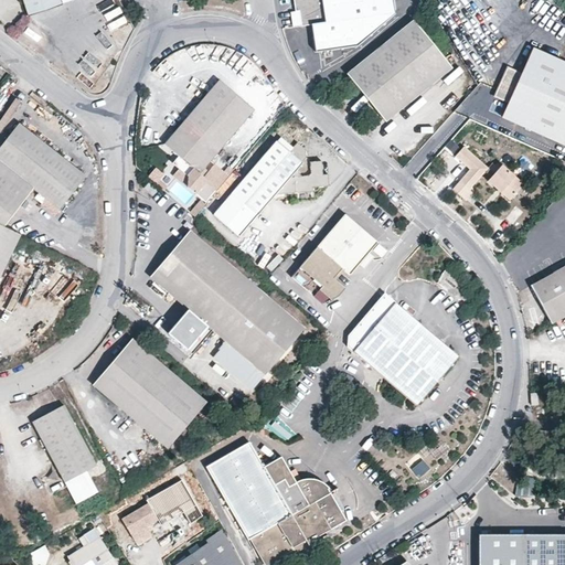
[(22,0),(27,13),(60,3),(59,0),(22,0)]
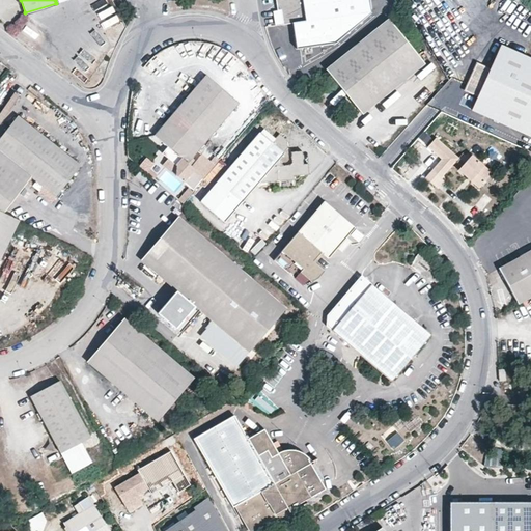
[(370,5),(368,0),(276,0),(277,2),(284,1),(285,7),(279,8),(281,23),(291,22),(296,47),(336,42),(370,8),(370,5)]
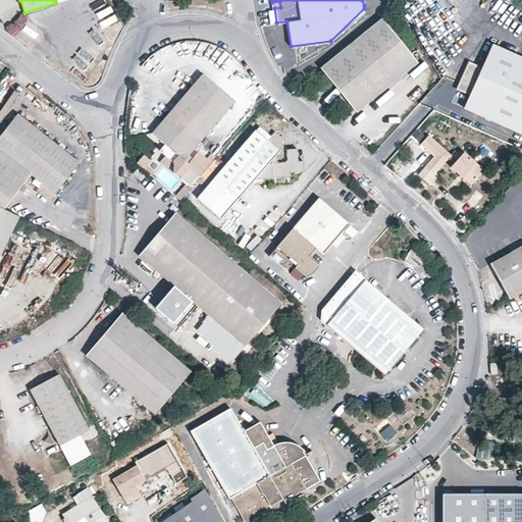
[(99,21),(102,29),(117,20),(114,14),(99,21)]
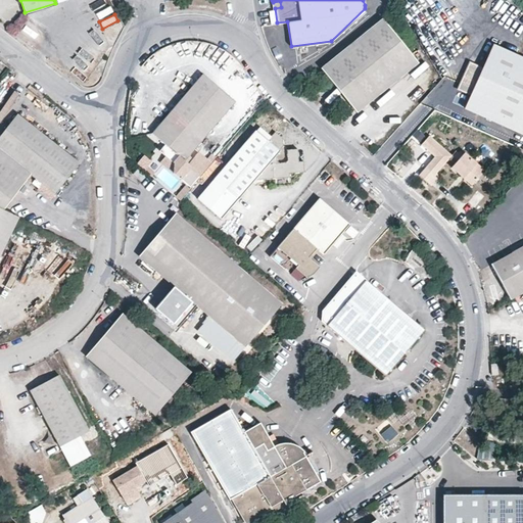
[(321,66),(357,110),(418,61),(383,17),(321,66)]
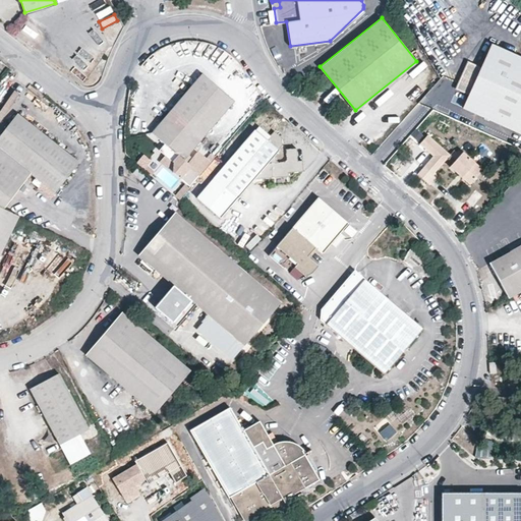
[(33,18),(24,32),(38,40),(46,27),(33,18)]
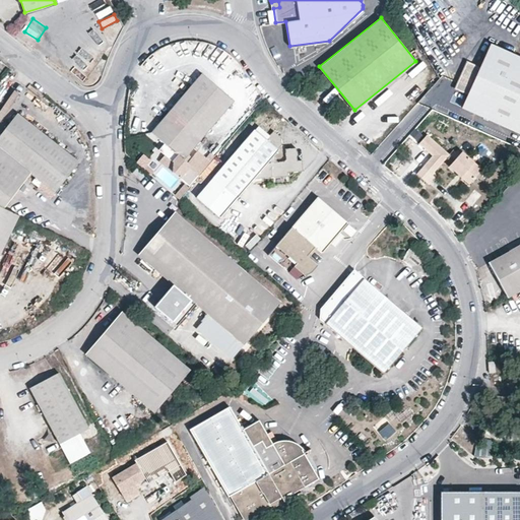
[(519,57),(491,44),(462,108),(519,132),(519,57)]
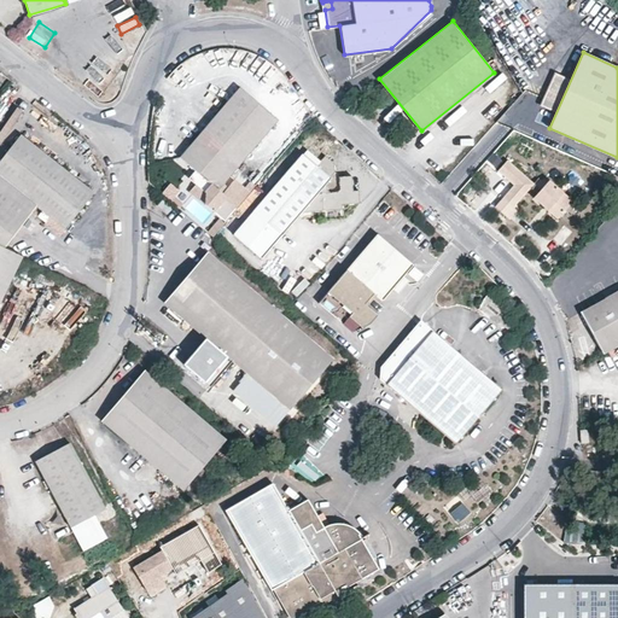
[(278,118),(240,86),(192,143),(198,146),(187,159),(196,168),(190,175),(205,190),(207,202),(216,209),(225,198),(227,196),(221,190),(219,187),(234,169),(278,118)]
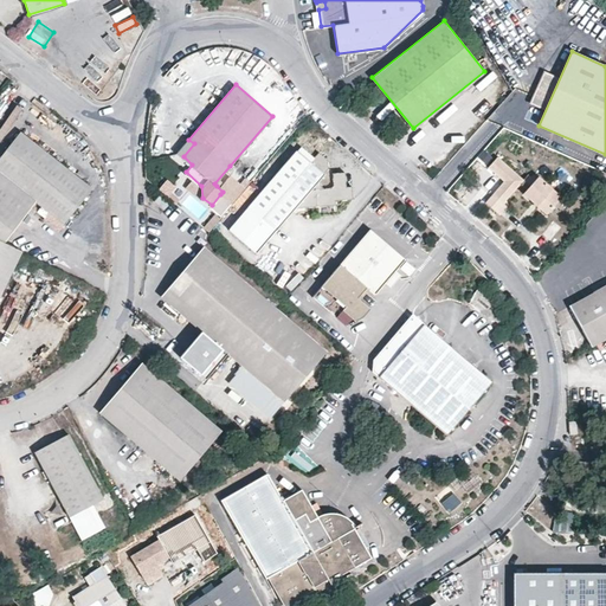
[(20,131),(0,156),(0,240),(4,243),(34,200),(63,221),(89,186),(20,131)]
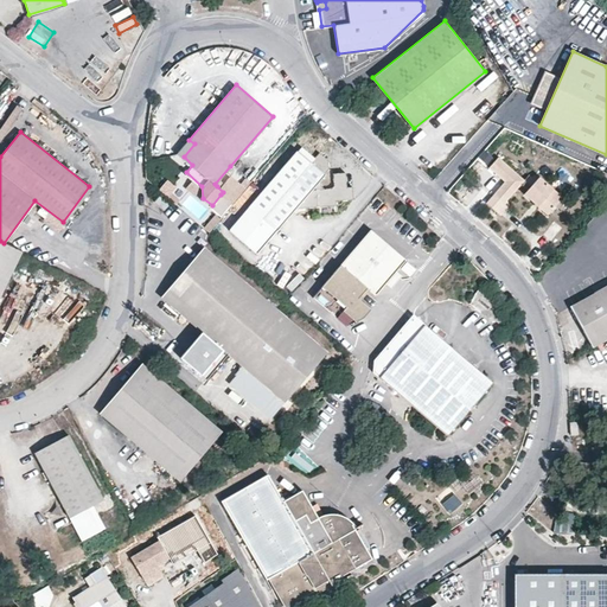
[(195,144),(189,140),(178,152),(184,157),(195,144)]
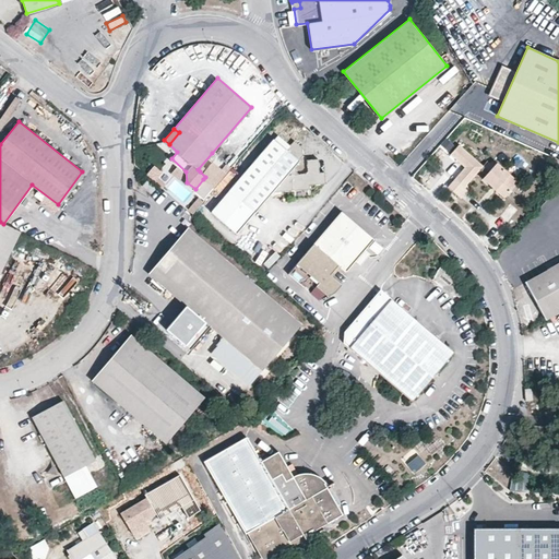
[(277,135),(273,140),(286,150),(289,146),(277,135)]
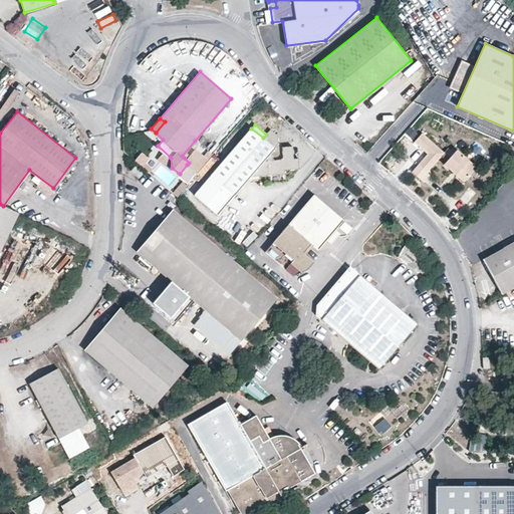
[(234,197),(250,178),(284,174),(285,171),(297,169),(298,159),(294,159),(294,147),(283,147),(282,156),(281,159),(275,159),(272,157),(272,153),(275,149),(274,147),(277,144),(277,136),(270,130),(266,135),(263,138),(251,129),(211,176),(234,197)]
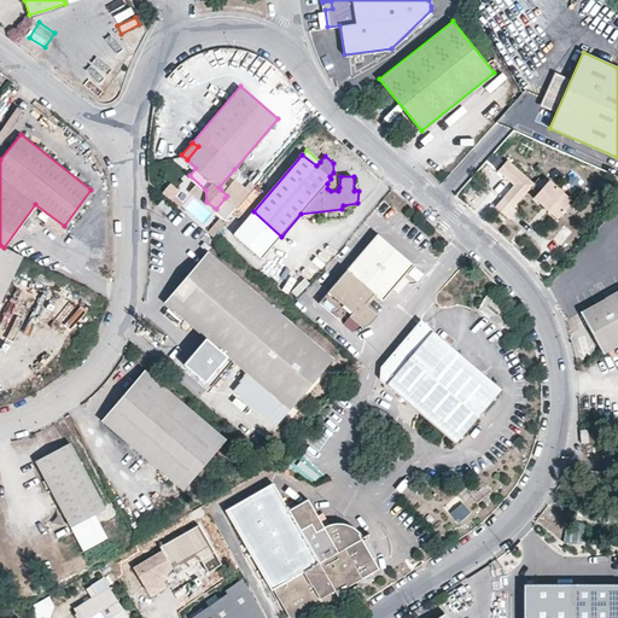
[(506,158),(497,169),(513,185),(495,205),(508,219),(517,210),(512,205),(530,186),(532,182),(506,158)]
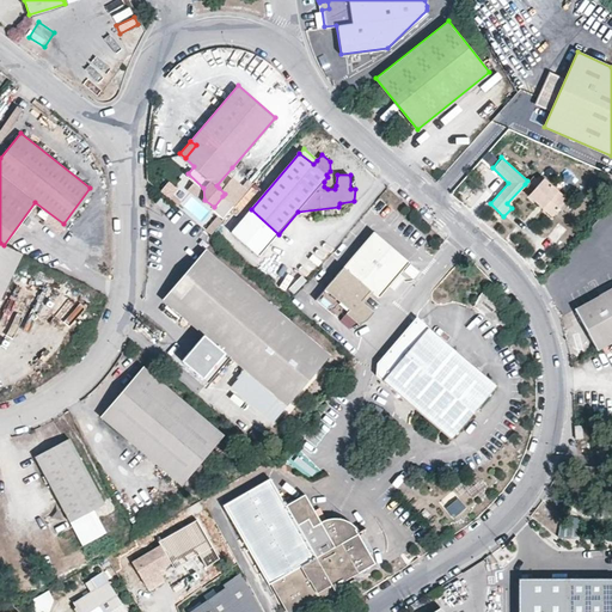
[(248,190),(230,175),(219,188),(225,194),(222,196),(234,206),(248,190)]
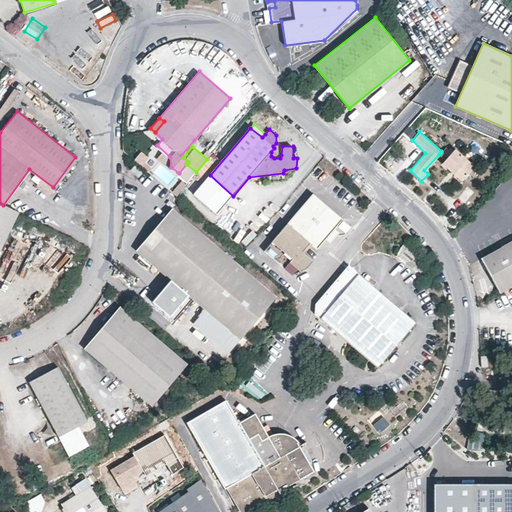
[(445,160),(442,163),(462,180),(475,165),(455,148),(447,156),(445,160)]
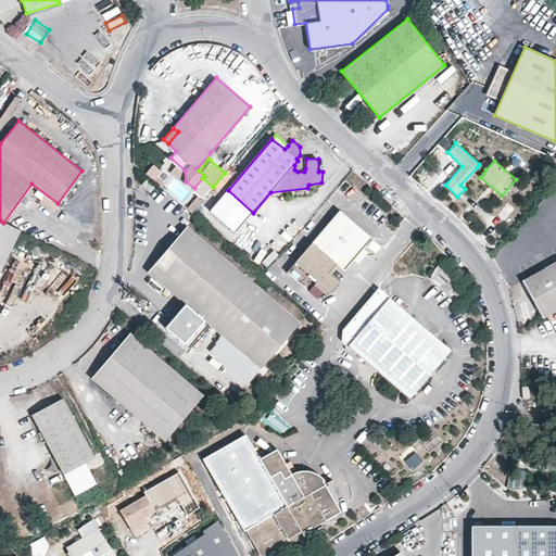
[(479,164),(477,167),(483,174),(485,169),(479,164)]
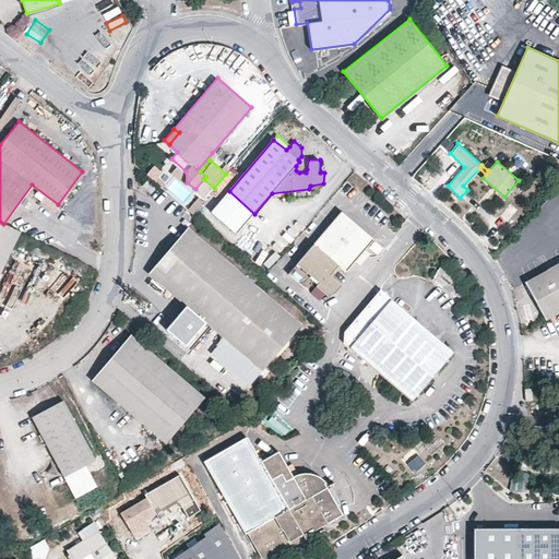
[(156,177),(153,181),(162,188),(165,183),(156,177)]
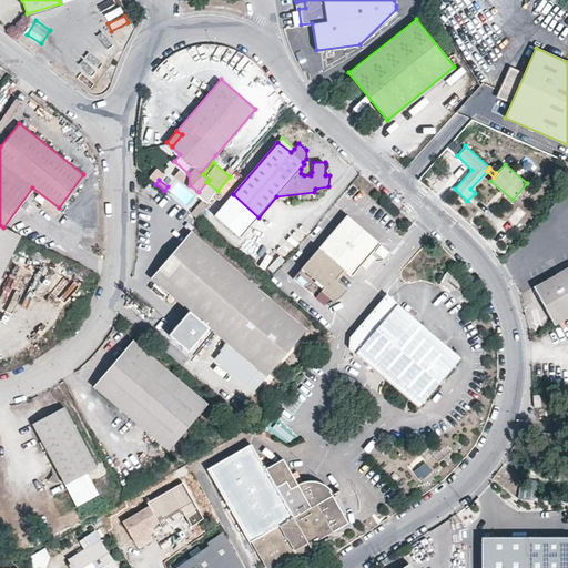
[(148,183),(143,189),(153,198),(158,192),(148,183)]
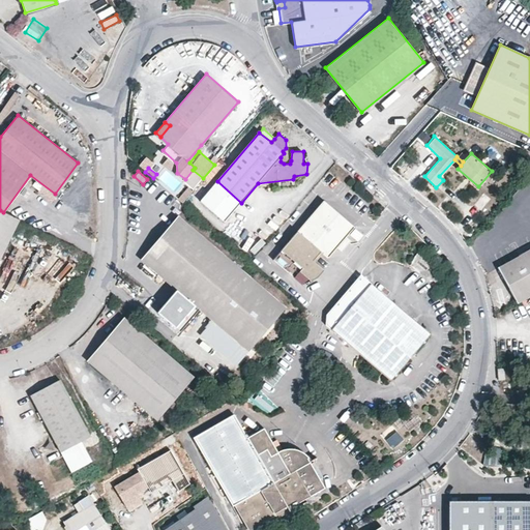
[(217,181),(209,190),(233,211),(241,203),(217,181)]
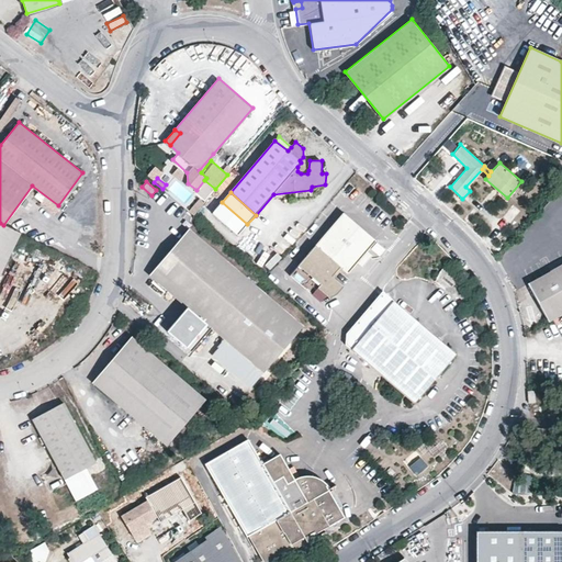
[(35,197),(55,212),(58,208),(38,193),(35,197)]
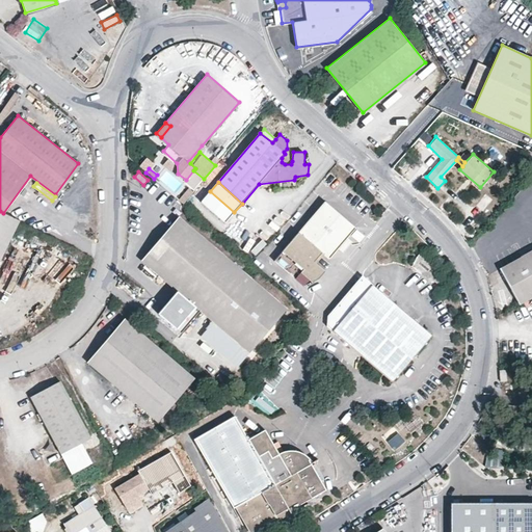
[(355,227),(325,200),(274,259),(303,285),(319,277),(325,269),(317,262),(315,260),(322,251),(324,254),(329,258),(355,227)]
